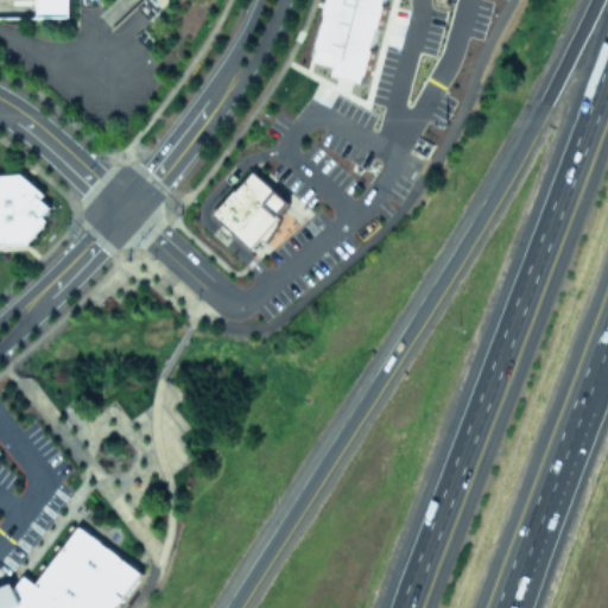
[(71,0),(71,16),(38,16),(37,0),(71,0)]
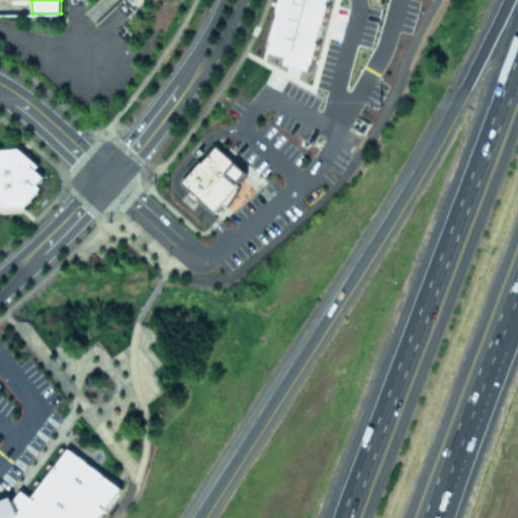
[(279,64),(307,72),(326,0),(278,0),(265,53),(281,58),(279,64)]
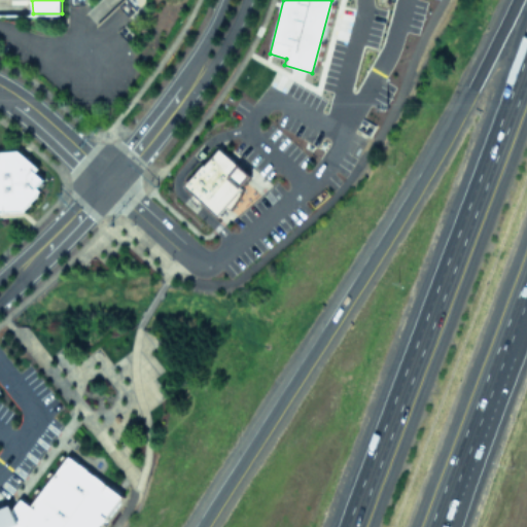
[(219,147),(187,183),(218,210),(250,175),(219,147)]
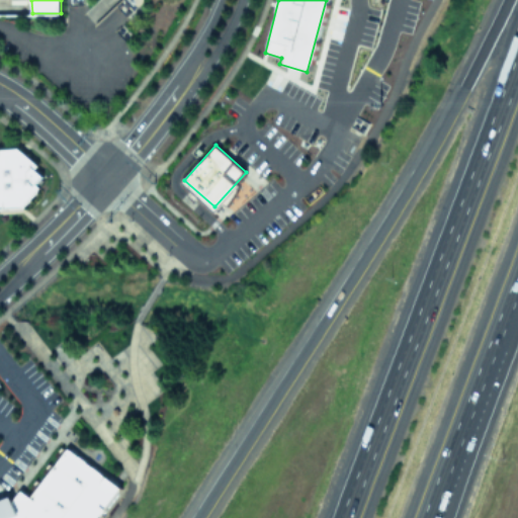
[(0,147),(0,205),(23,204),(38,186),(34,181),(42,174),(34,166),(38,163),(18,146),(0,147)]
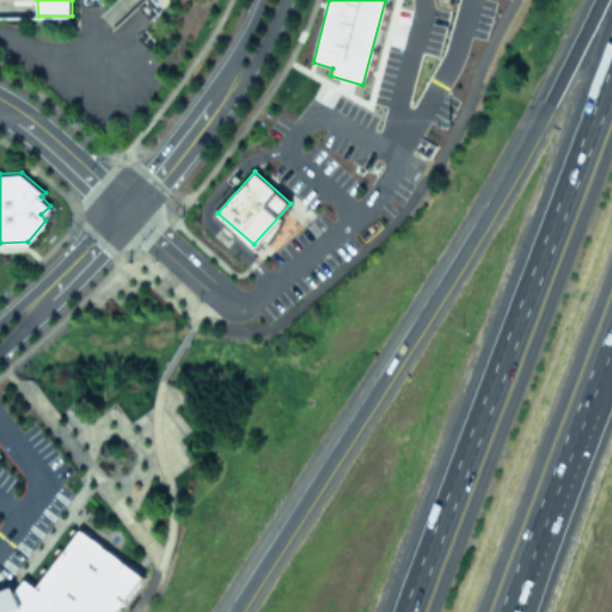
[(0,611),(0,588),(11,585),(14,593),(26,577),(37,586),(80,530),(141,576),(114,611),(0,611)]
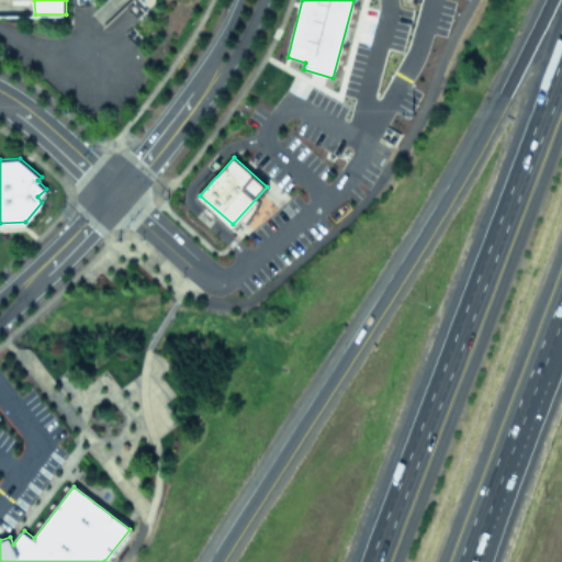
All buildings are outlined.
